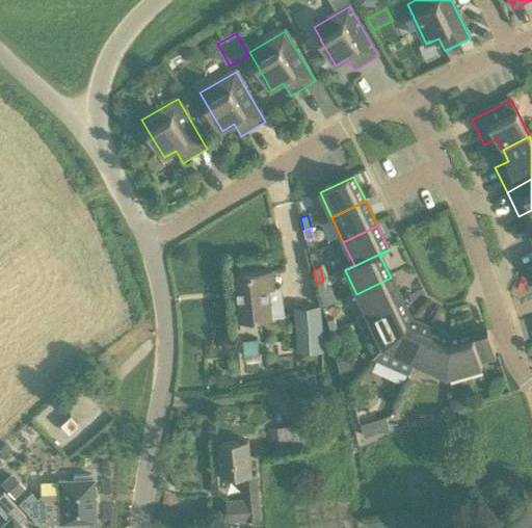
[(239,323),(271,321),(270,318),(285,317),(284,289),(273,289),(272,273),(236,278),(236,284),(239,323)]
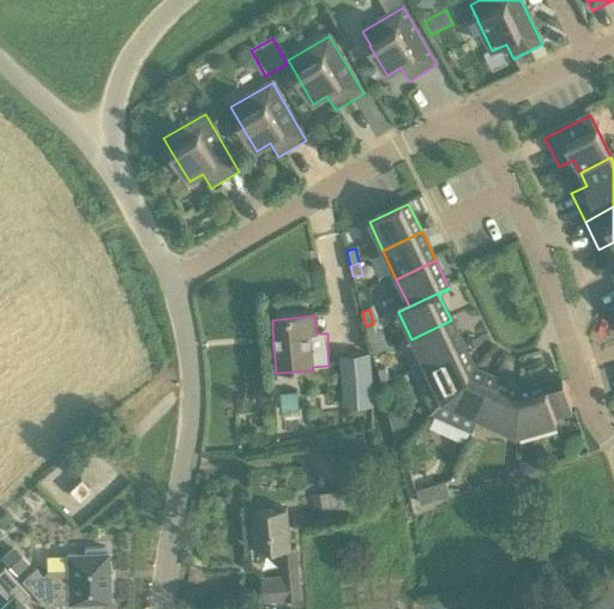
[(425,367),(464,349),(453,327),(451,320),(411,339),(425,367)]
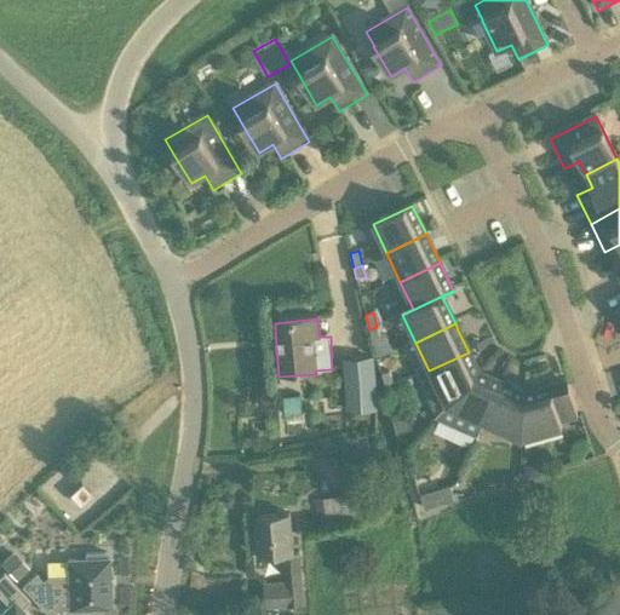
[(380,338),(377,327),(369,329),(372,340),(380,338)]
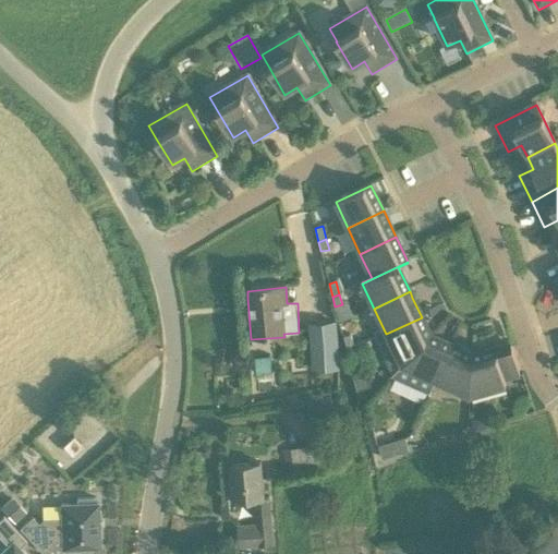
[(386,334),(402,368),(432,337),(422,317),(386,334)]
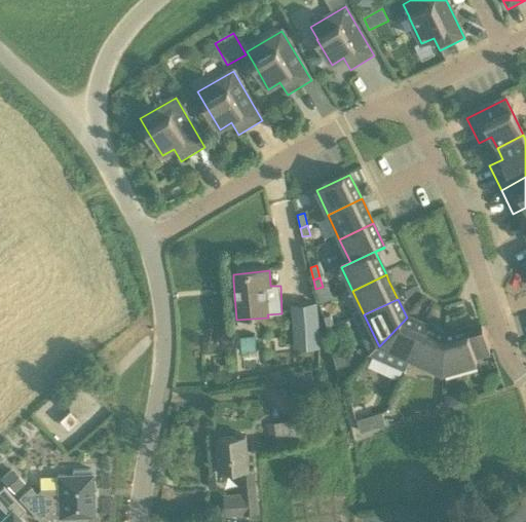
[(291,306),(294,350),(320,348),(316,305),(291,306)]
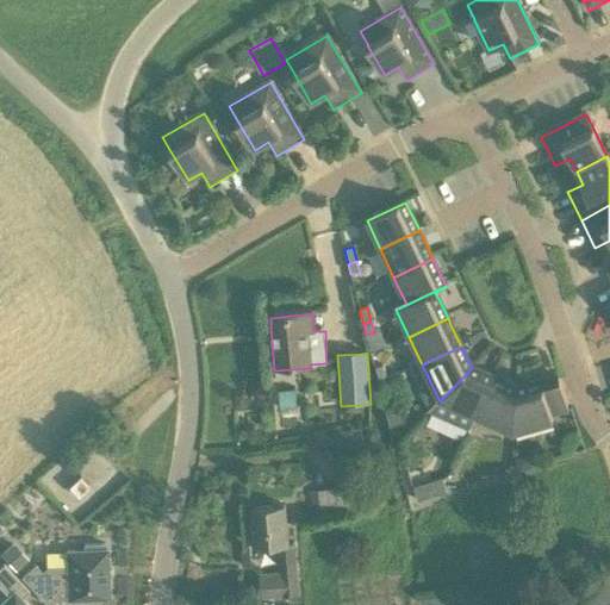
[(470,434),(477,418),(495,379),(472,368),(440,401),(427,415),(470,434)]
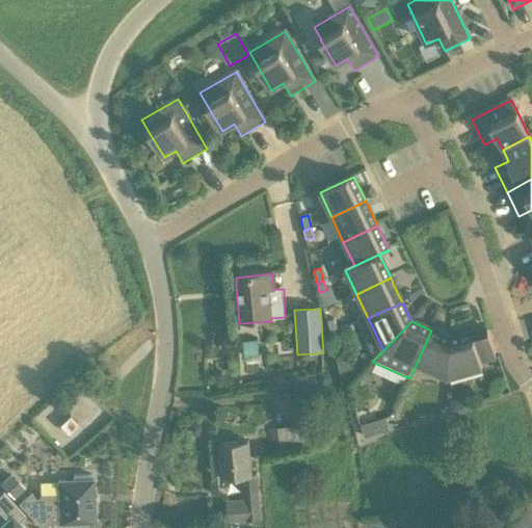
[(330,335),(337,333),(335,322),(328,324),(330,335)]
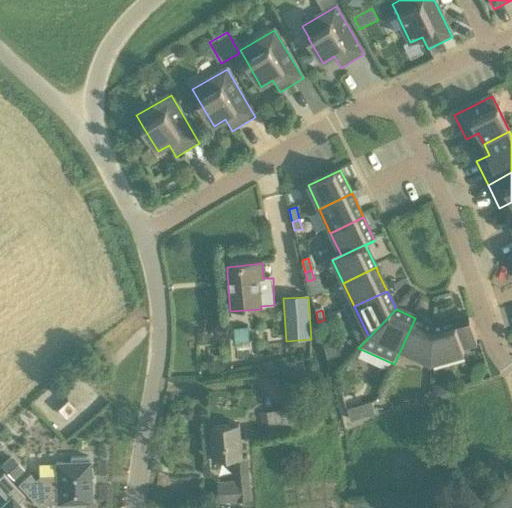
[(468,317),(434,326),(431,365),(464,355),(463,351),(477,347),(468,317)]
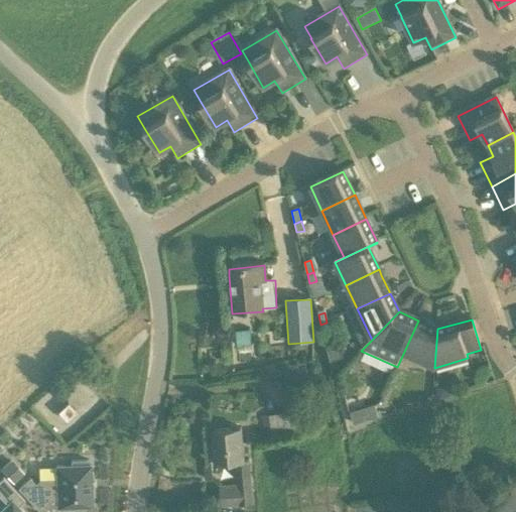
[(403,354),(434,368),(437,329),(418,321),(403,354)]
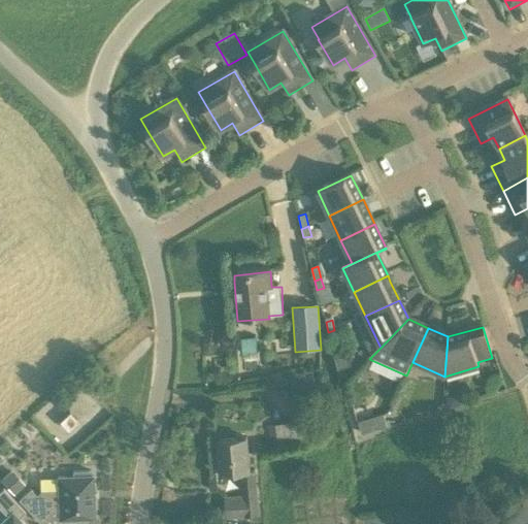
[(334,357),(337,369),(349,366),(345,354),(334,357)]
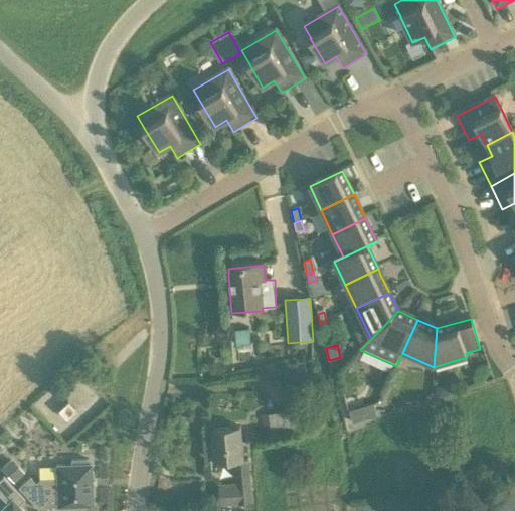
[(286,388),(309,381),(305,367),(283,374),(286,388)]
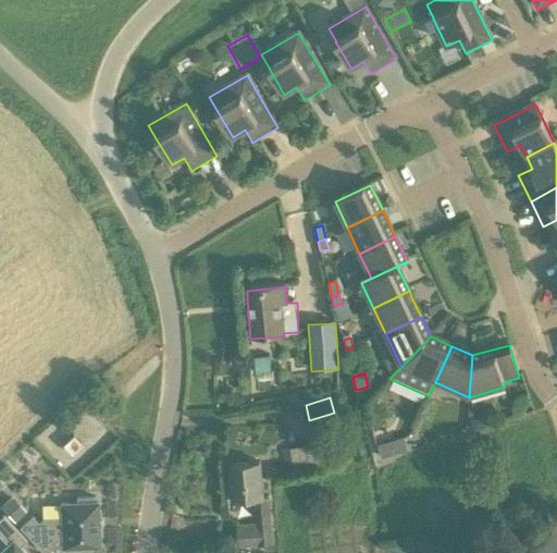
[(62,447),(71,457),(82,447),(73,438),(62,447)]
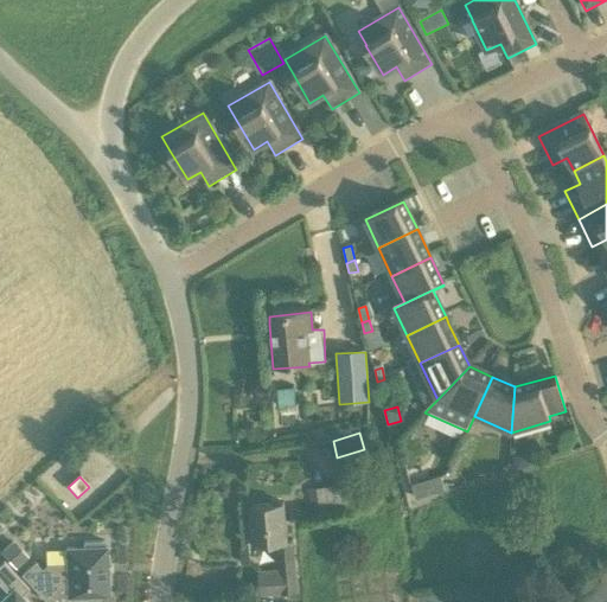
[(440,478),(425,481),(429,494),(443,491),(440,478)]
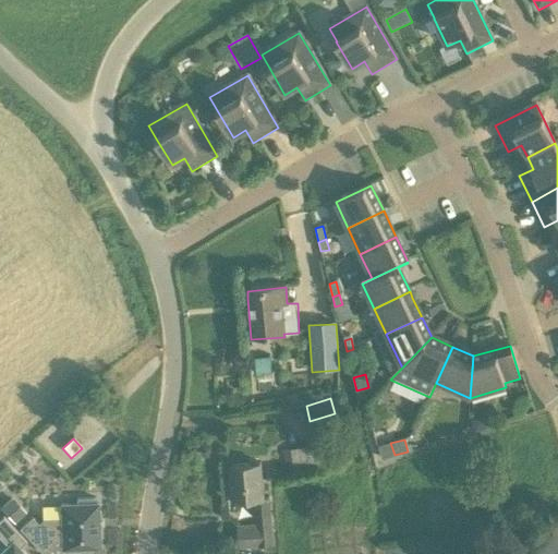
[(390,443),(377,447),(381,459),(395,455),(390,443)]
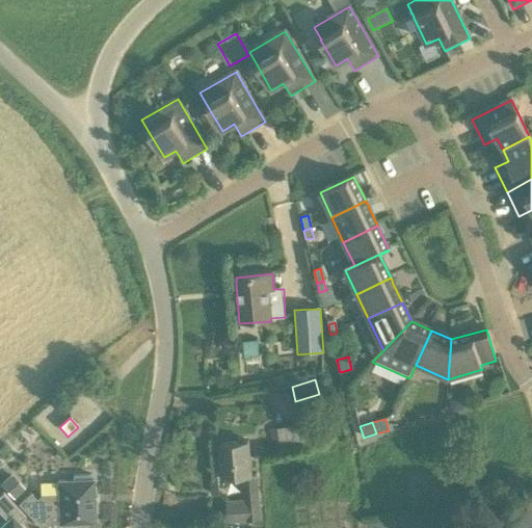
[(308,425),(281,427),(282,443),(309,441),(308,425)]
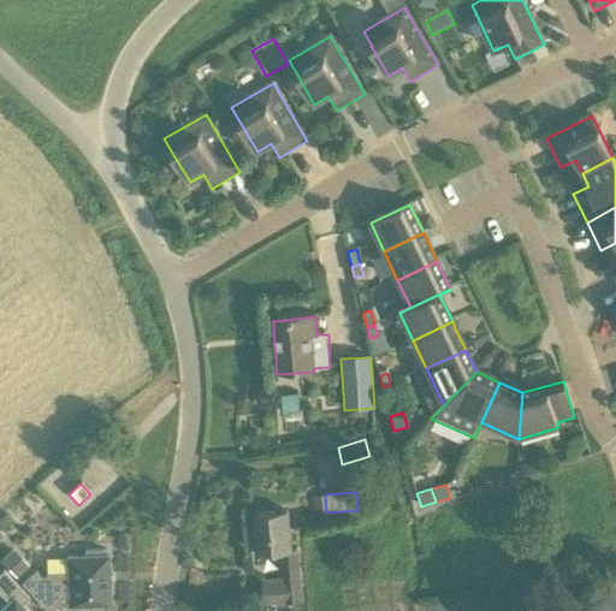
[(279,552),(282,581),(261,583),(262,607),(303,604),(298,551),(291,552),(288,515),(254,517),(256,555),(279,552)]
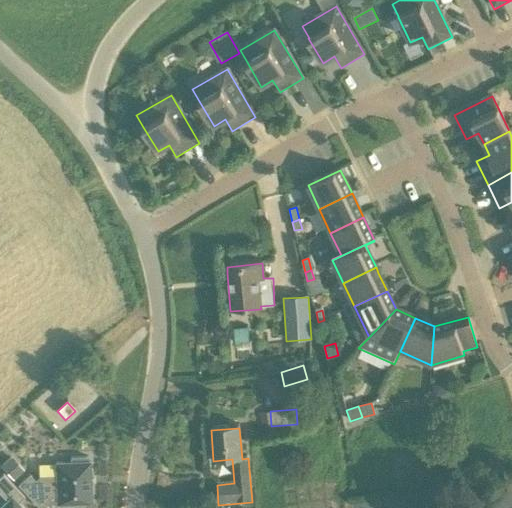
[(26,472),(17,480),(29,494),(38,486),(36,484),(42,484),(42,498),(70,498),(69,454),(41,454),(41,474),(36,474),(31,478),(26,472)]
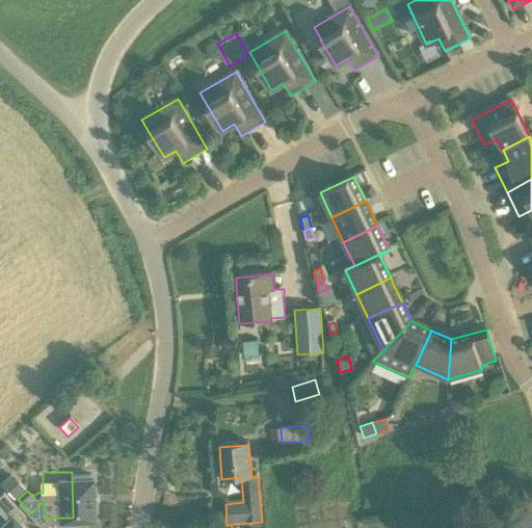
[(18,527),(17,526),(25,518),(3,495),(0,497),(0,515),(6,522),(0,527),(18,527)]
